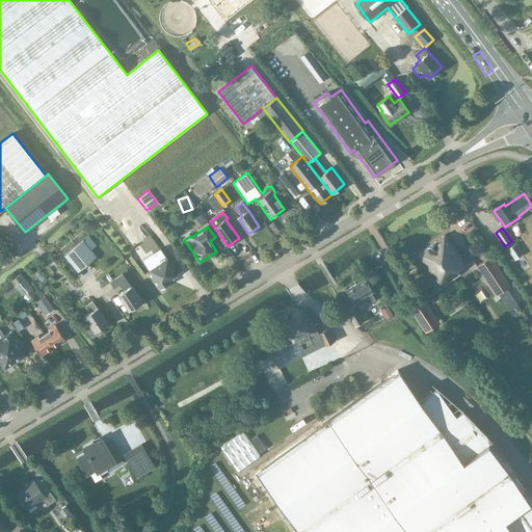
[(430,244),(453,278),(459,274),(458,272),(467,266),(445,234),(430,244)]
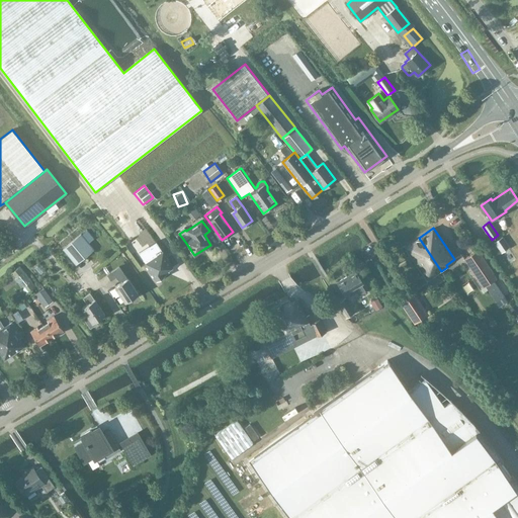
[(81,234),(68,244),(81,260),(94,250),(81,234)]
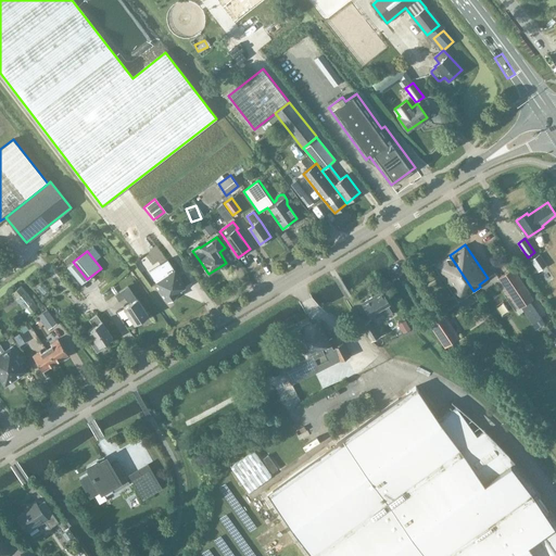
[(458,301),(474,291),(450,255),(434,266),(455,295),(452,297),(455,302),(458,300),(458,301)]
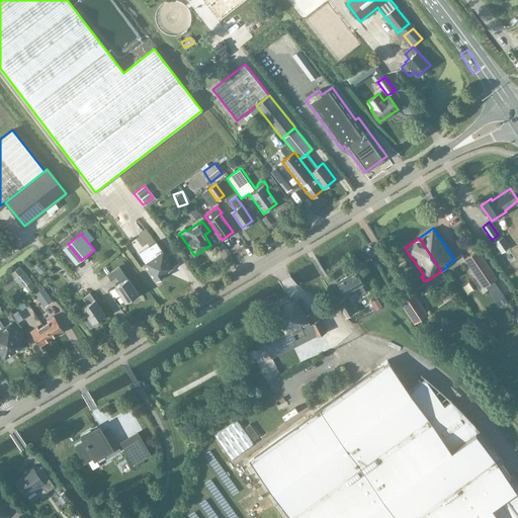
[(136,245),(126,250),(130,256),(140,251),(136,245)]
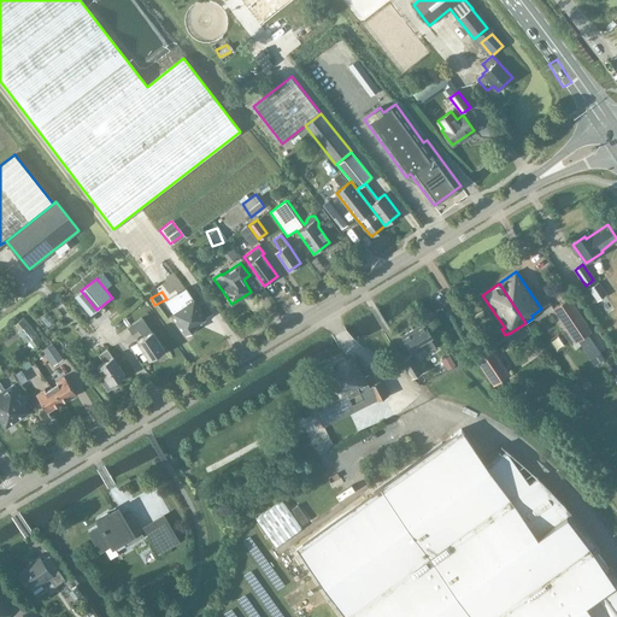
[(187,305),(174,313),(187,334),(197,328),(195,327),(200,323),(200,322),(206,318),(191,297),(184,300),(187,305)]
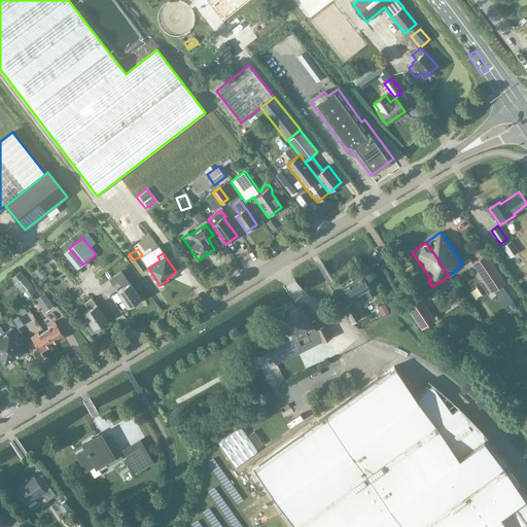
[(489,287),(502,278),(486,254),(472,264),(489,287)]
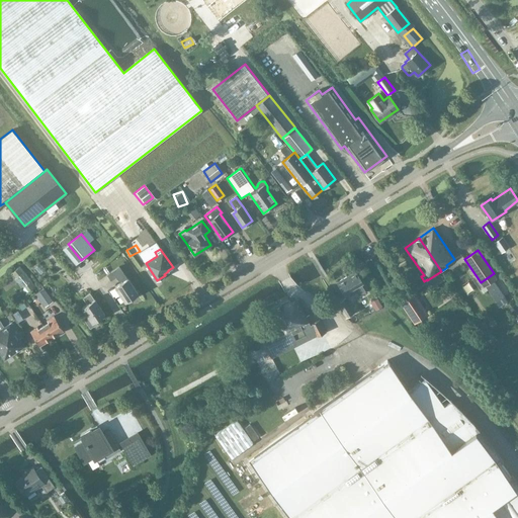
[(35,286),(20,266),(10,274),(26,292),(35,286)]
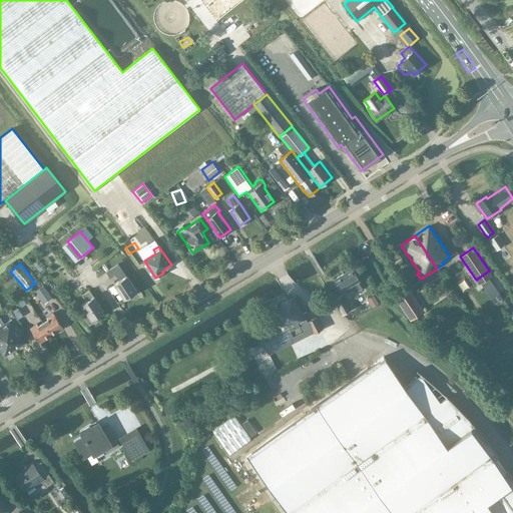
[(124,299),(136,291),(126,276),(118,264),(106,272),(110,278),(115,275),(119,281),(114,284),(124,299)]
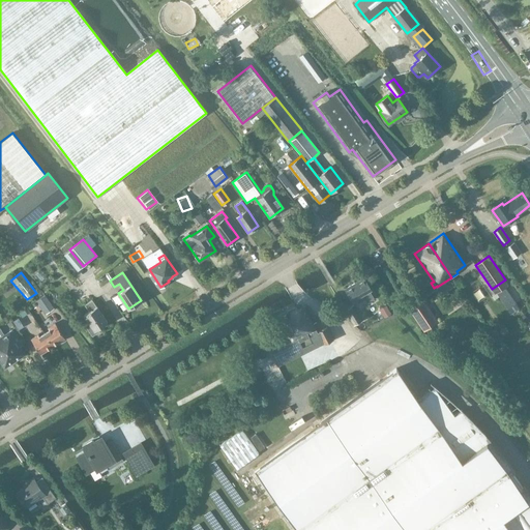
[(367,302),(374,298),(370,290),(371,290),(364,277),(345,289),(352,301),(362,295),(367,302)]
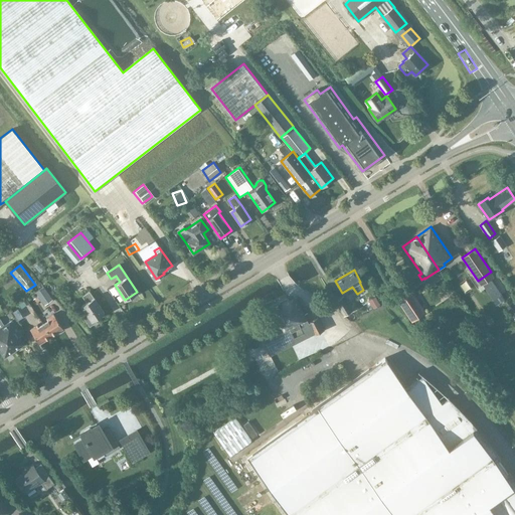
[(444,287),(450,294),(455,290),(449,283),(444,287)]
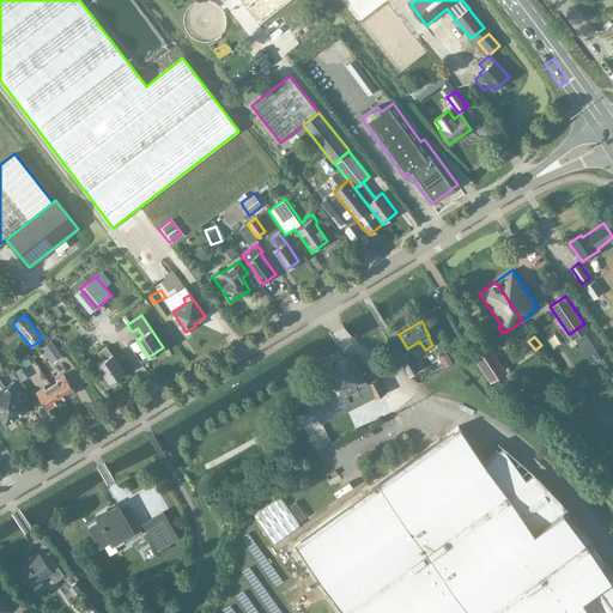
[(43,347),(54,363),(62,357),(52,341),(43,347)]
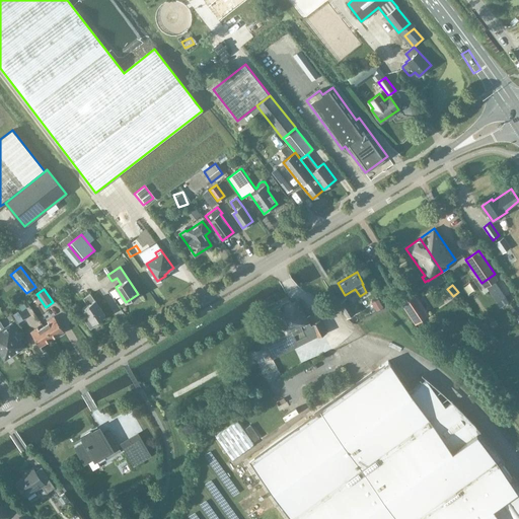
[(82,308),(88,316),(84,319),(90,328),(97,324),(95,321),(98,319),(99,320),(104,317),(103,315),(105,314),(94,299),(94,300),(90,293),(83,298),(87,304),(82,308)]
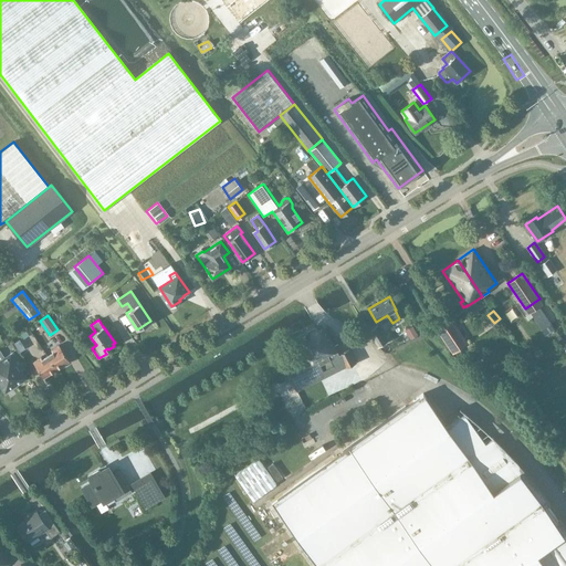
[(453,354),(468,344),(451,320),(437,329),(453,354)]
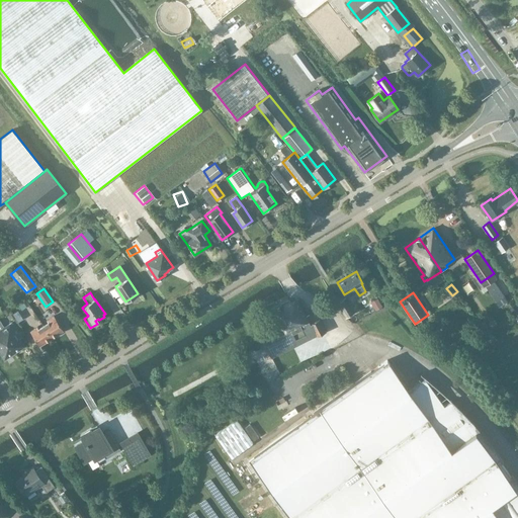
[(326,332),(320,320),(313,323),(309,315),(307,316),(297,298),(289,303),(288,300),(269,311),(279,330),(262,339),(271,358),(316,336),(316,337),(326,332)]
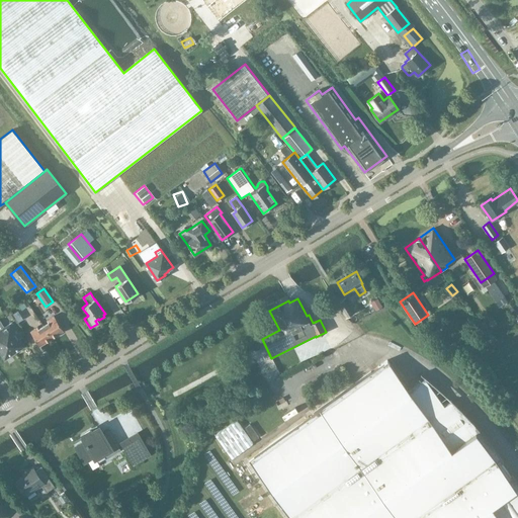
[(337,304),(345,319),(354,313),(346,298),(337,304)]
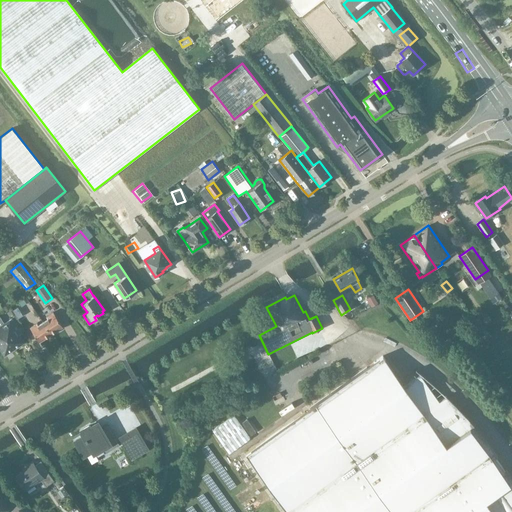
[(17,319),(23,315),(18,306),(12,310),(17,319)]
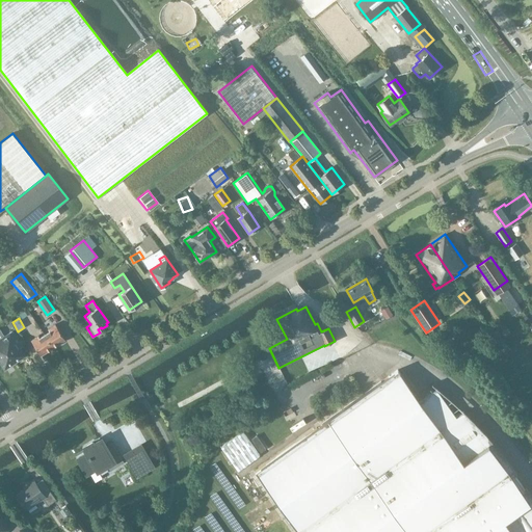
[(49,331),(45,335),(53,347),(64,339),(55,324),(48,329),(49,331)]
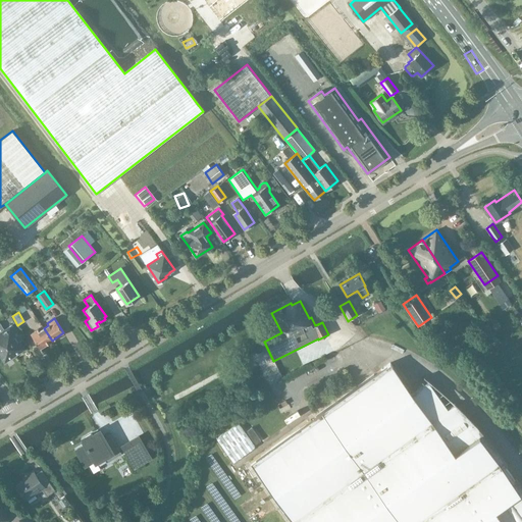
[(0,332),(15,356),(24,349),(19,342),(21,341),(11,325),(4,330),(0,324),(0,332)]
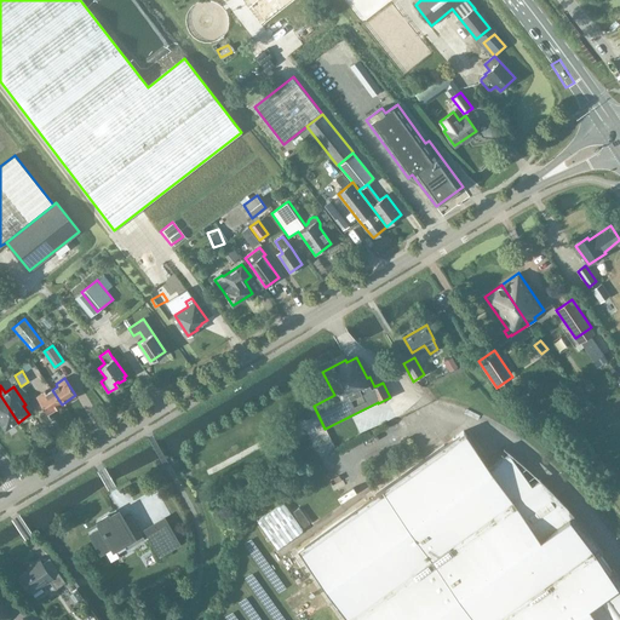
[(62,405),(52,390),(46,394),(45,391),(36,397),(47,414),(62,405)]
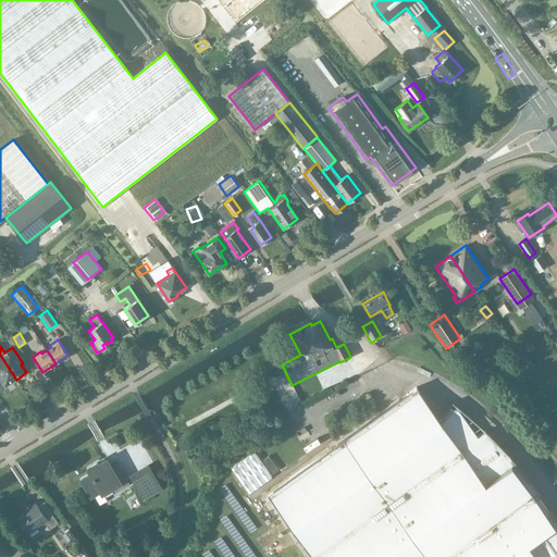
[(0,380),(4,387),(16,380),(0,355),(0,380)]
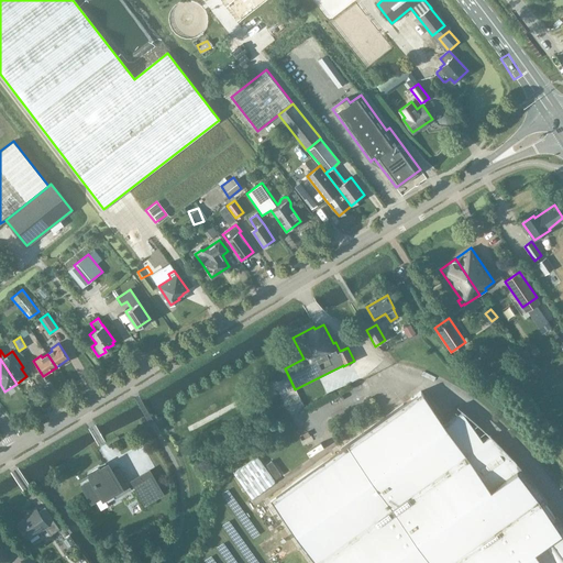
[(478,443),(457,414),(443,423),(421,392),(269,499),(316,562),(562,562),(562,526),(560,521),(556,515),(553,517),(544,504),(547,501),(544,498),(536,486),(531,481),(527,475),(521,467),(514,460),(507,452),(500,445),(493,438),(490,435),(478,443)]
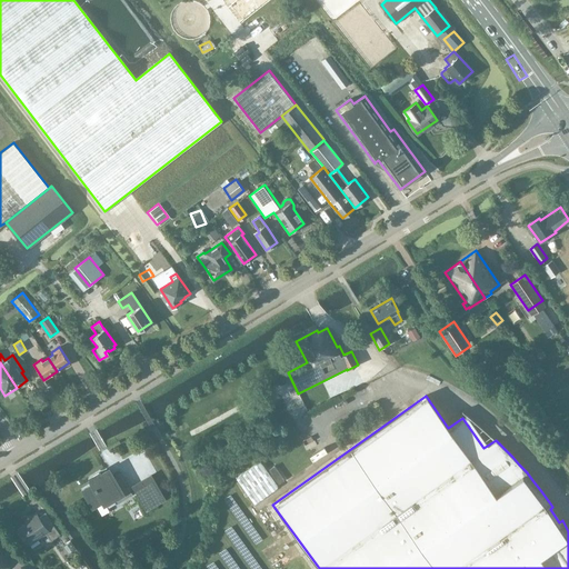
[(276,489),(258,463),(236,478),(255,503),(276,489)]
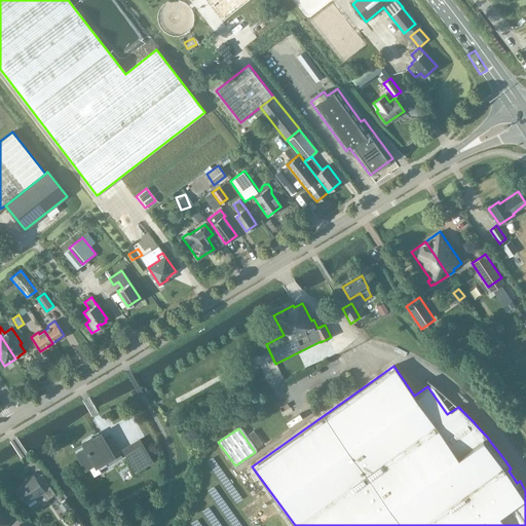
[(91,437),(84,441),(85,443),(84,444),(88,450),(87,451),(79,456),(85,466),(95,461),(97,464),(112,456),(115,461),(122,457),(113,441),(106,445),(100,435),(92,439),(91,437)]
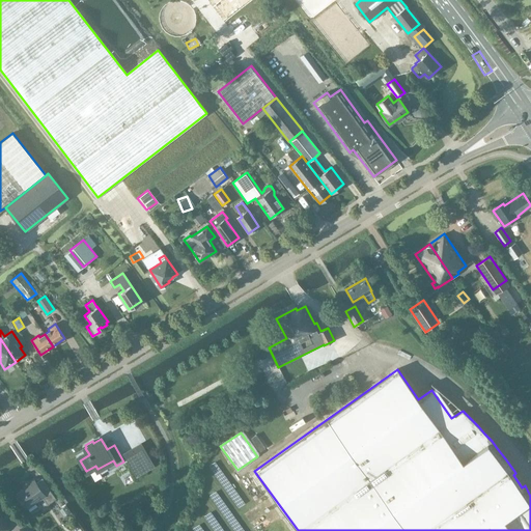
[(140,444),(132,449),(144,471),(152,466),(140,444)]
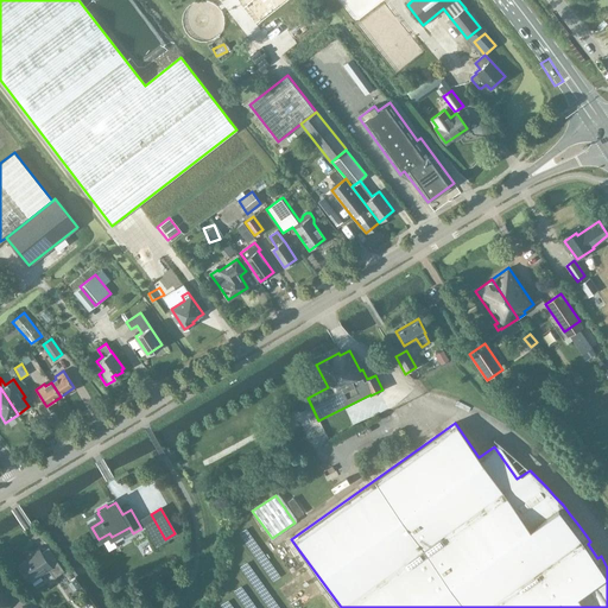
[(56,578),(64,572),(55,558),(49,563),(39,549),(31,555),(32,557),(18,567),(30,583),(49,569),(56,578)]
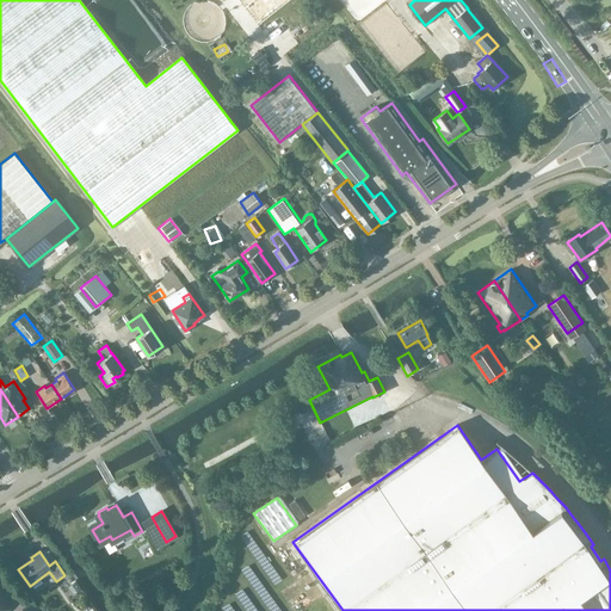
[(6,610),(14,606),(0,586),(0,610),(6,610)]
